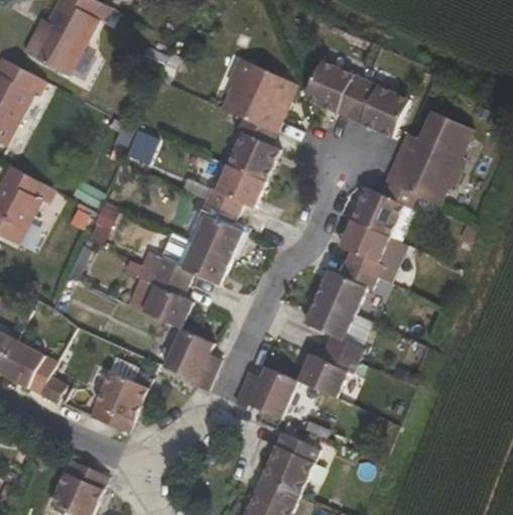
[(72,83),(111,8),(95,0),(59,0),(29,60),(72,83)]
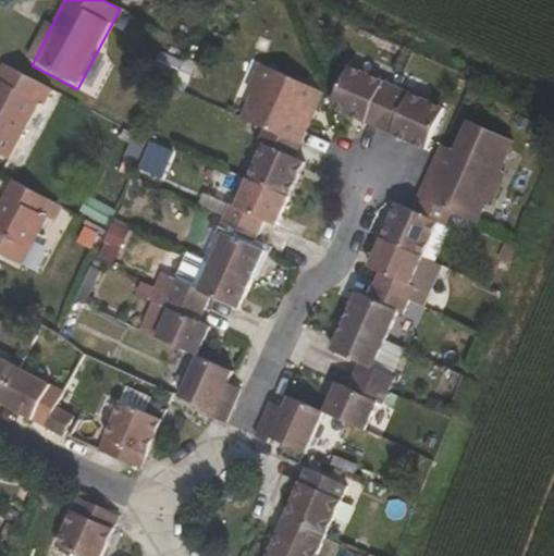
[(319,91),(257,64),(245,91),(250,95),(241,116),(253,123),(296,143),(319,91)]
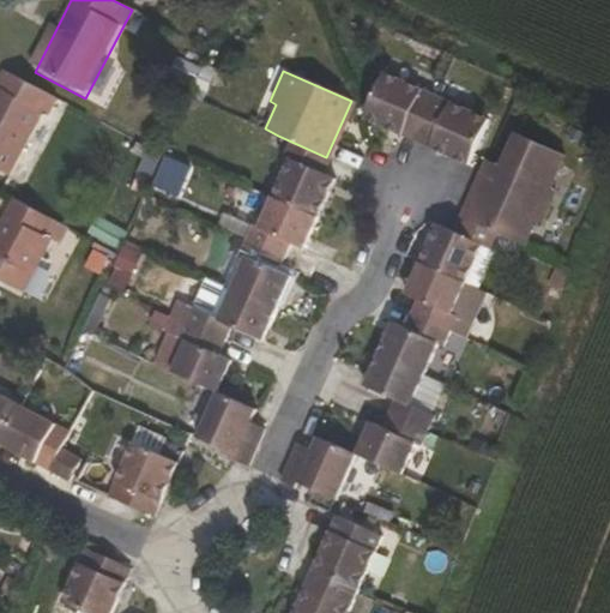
[(380,73),(366,107),(362,116),(414,139),(434,96),(380,73)]
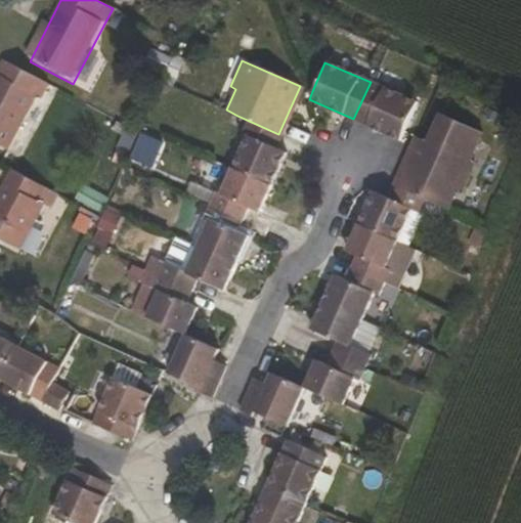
[(0,149),(4,153),(35,92),(0,74),(0,149)]
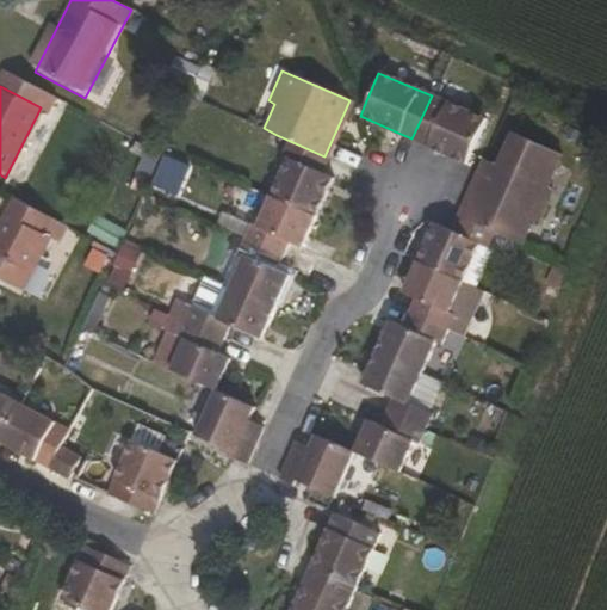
[(469,153),(484,118),(432,96),(412,139),(465,161),(469,153)]
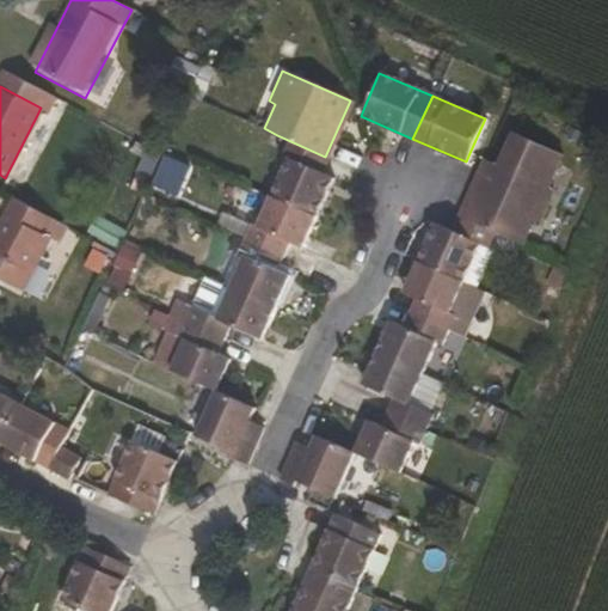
[(553,189),(547,187),(563,153),(515,133),(501,166),(495,163),(486,183),(489,184),(484,194),(471,187),(458,217),(496,233),(522,245),(533,219),(539,221),(553,189)]
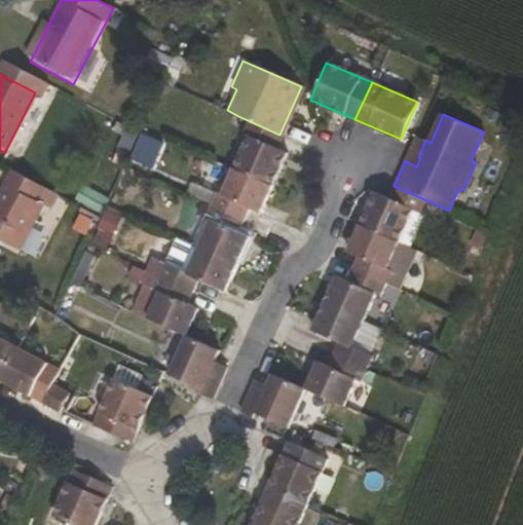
[(274,147),(279,135),(238,116),(233,127),(246,133),(230,165),(269,183),(284,150),(274,147)]
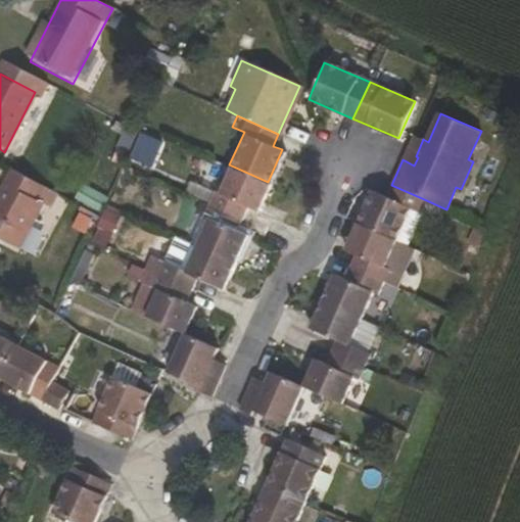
[(268,182),(229,164),(215,194),(204,189),(199,198),(239,217),(245,206),(254,211),(268,182)]
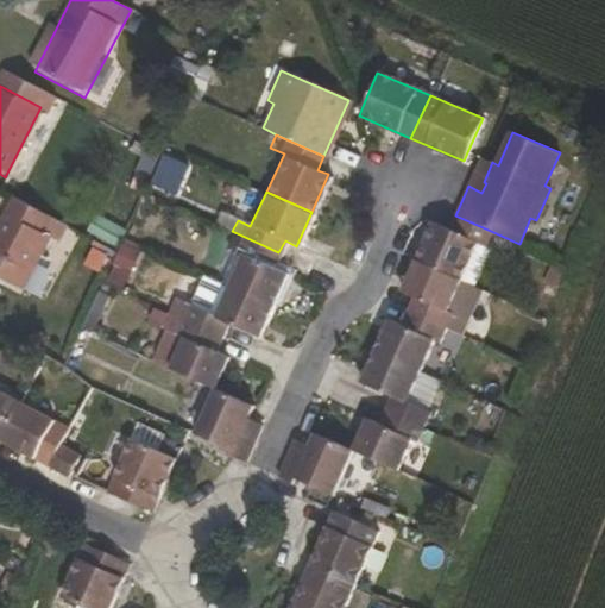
[(0,277),(24,289),(57,221),(11,198),(0,219),(0,277)]
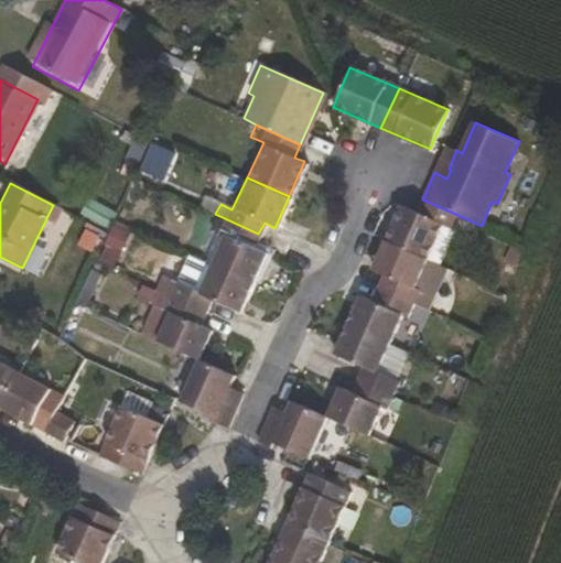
[(441,224),(452,228),(457,215),(422,199),(417,212),(400,205),(384,240),(424,259),(441,224)]
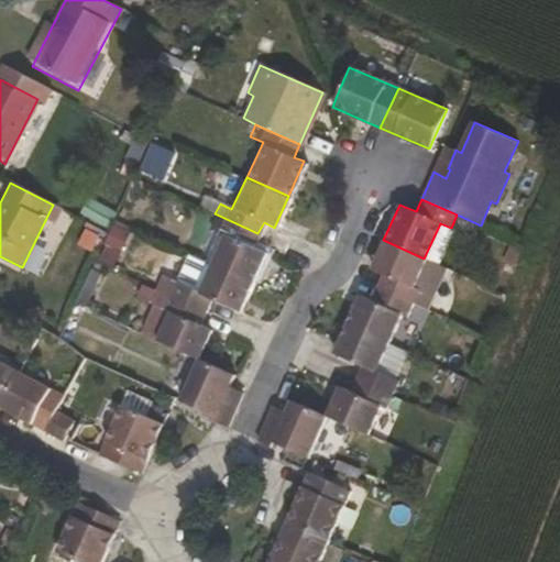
[(251,249),(257,233),(215,213),(208,229),(220,234),(208,261),(251,281),(263,254),(251,249)]
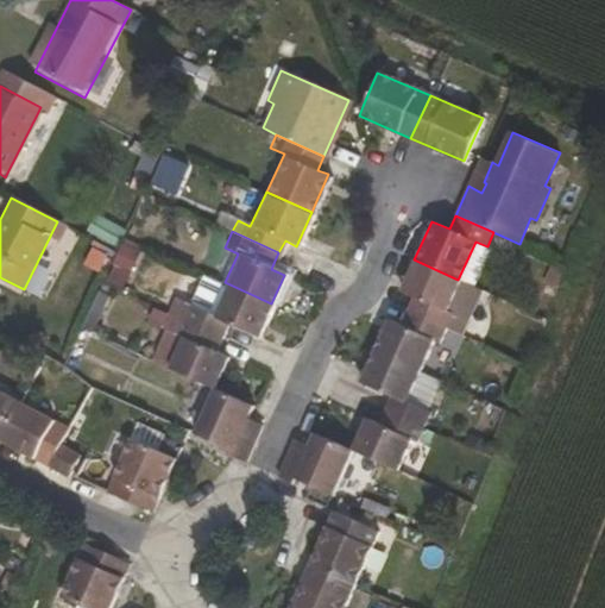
[(99,280),(114,287),(136,242),(119,234),(99,280)]
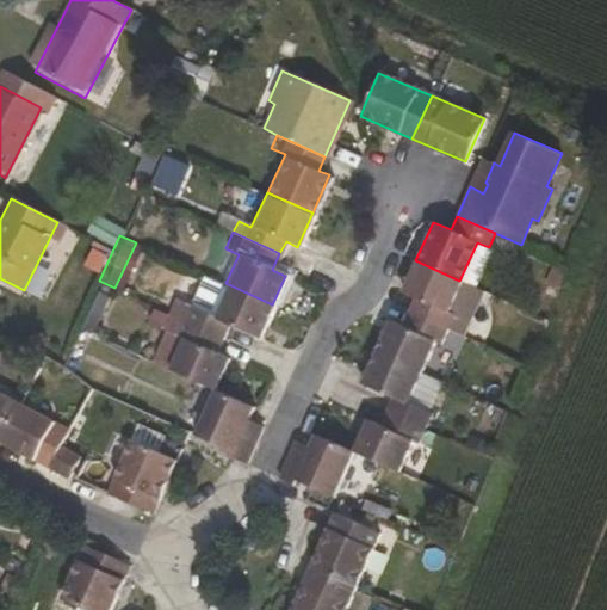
[(451,316),(445,314),(459,281),(415,260),(401,294),(415,300),(408,314),(445,331),(451,316)]
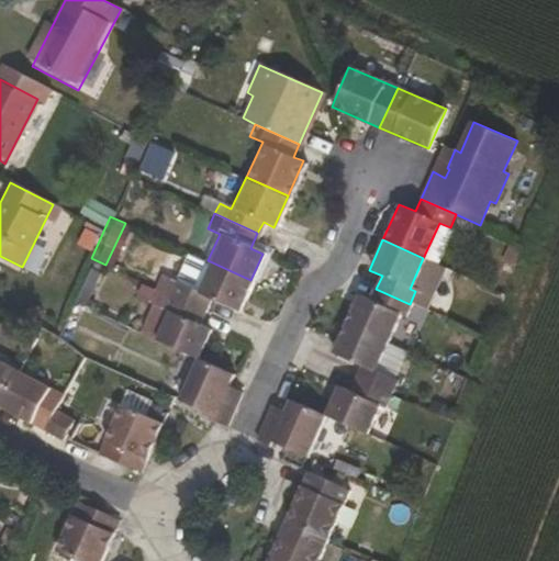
[(208,260),(188,251),(174,281),(158,273),(152,287),(167,293),(202,309),(209,295),(236,310),(250,280),(208,260)]
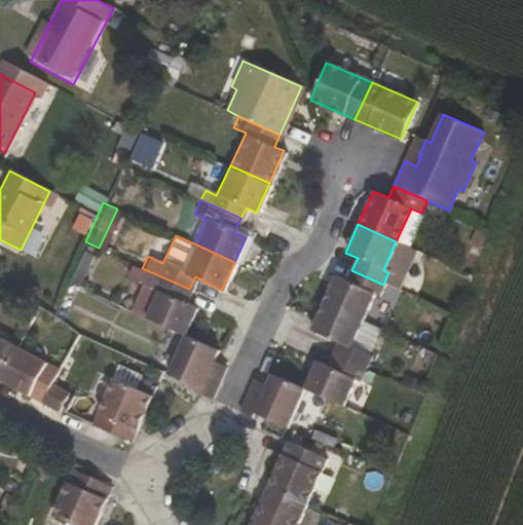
[(68,280),(79,286),(92,255),(81,250),(68,280)]
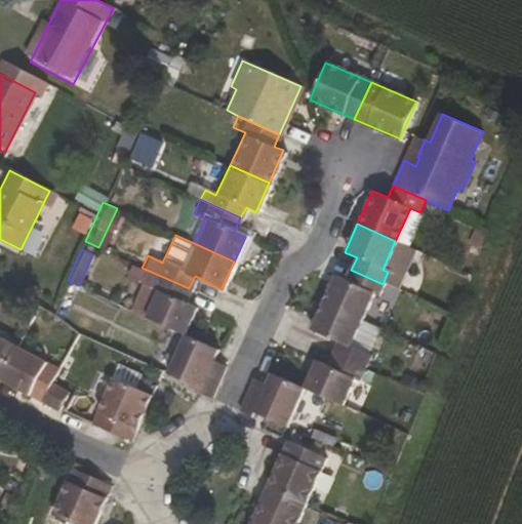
[(372,294),(377,296),(383,284),(351,270),(346,282),(333,278),(322,304),(360,321),(372,294)]
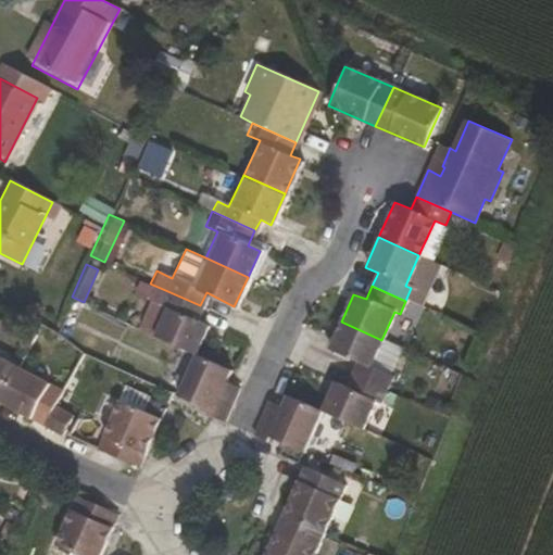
[(165,290),(159,304),(164,306),(152,333),(193,352),(205,325),(193,320),(200,305),(165,290)]
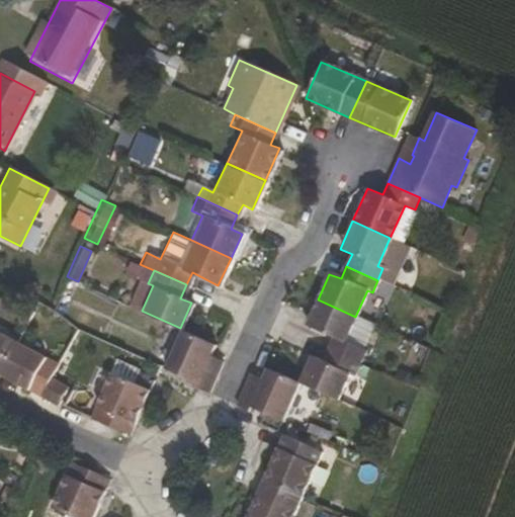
[(367,351),(344,342),(355,317),(318,299),(307,324),(334,337),(329,350),(361,364),(367,351)]
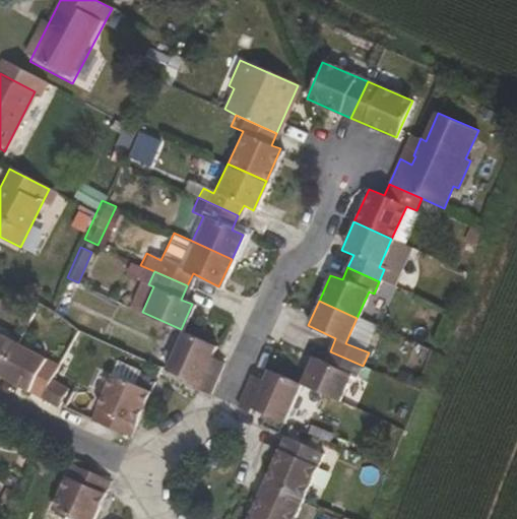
[(205,396),(219,365),(207,359),(213,344),(181,329),(163,371),(195,385),(192,391),(205,396)]
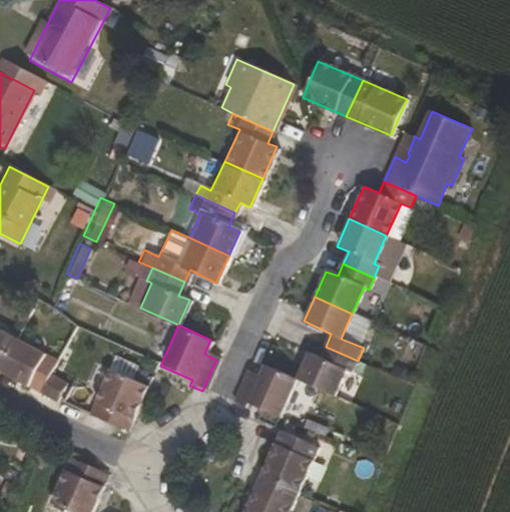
[(0,357),(11,337),(0,331),(0,357)]
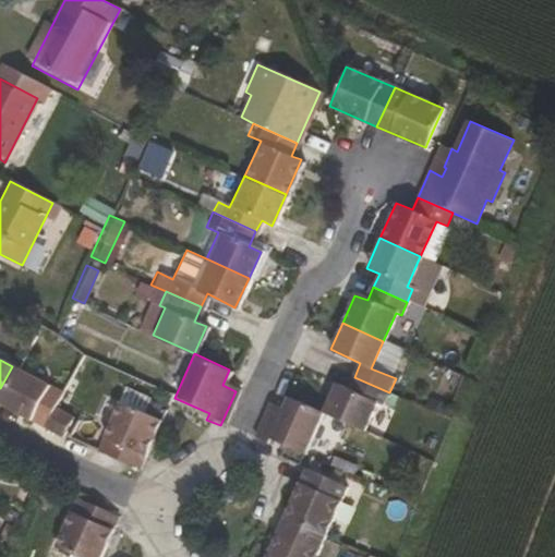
[(60,391),(12,366),(0,388),(0,403),(40,425),(51,407),(55,400),(60,391)]
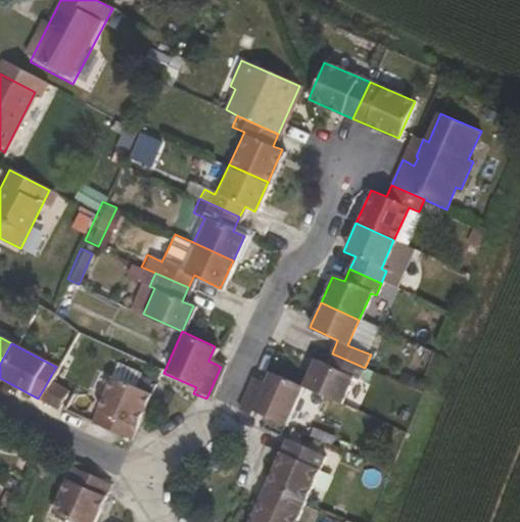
[(352,379),(359,381),(365,368),(332,353),(326,367),(314,361),(302,386),(341,404),(352,379)]
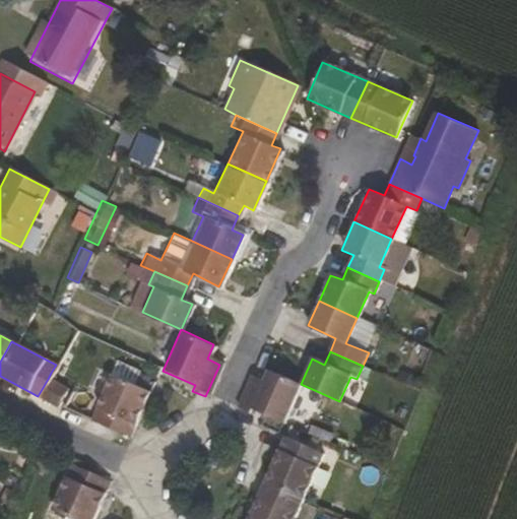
[(251,408),(283,423),(301,384),(268,369),(263,381),(250,375),(236,405),(249,412),(251,408)]
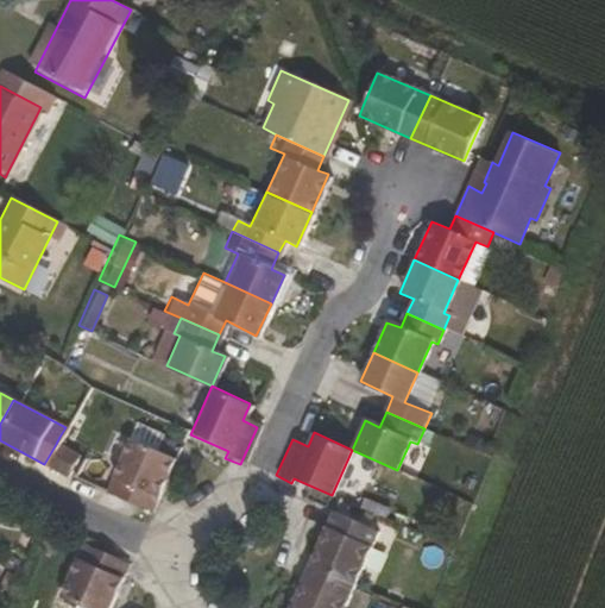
[(171,459),(127,439),(105,491),(147,513),(171,459)]
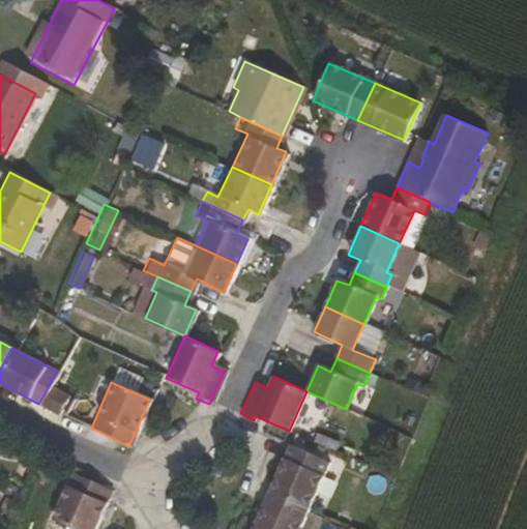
[(64,394),(49,386),(38,404),(55,412),(64,394)]
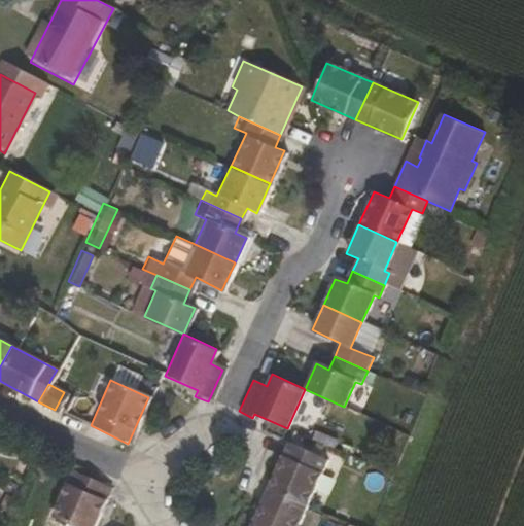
[(265,491),(305,509),(326,459),(286,442),(265,491)]
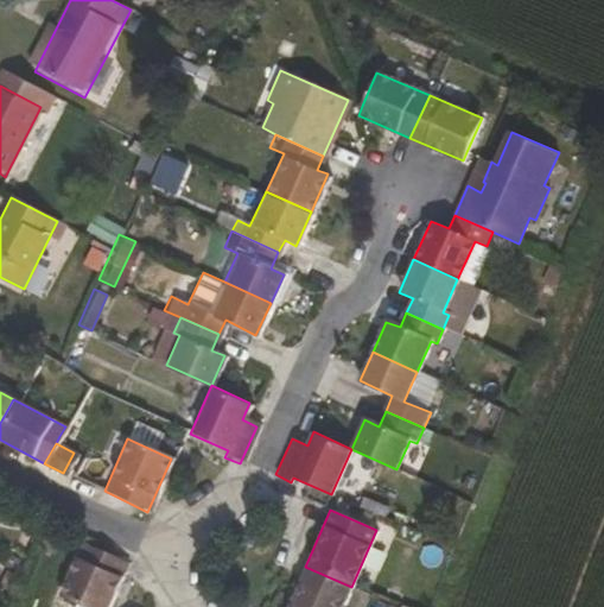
[(81,543),(57,596),(81,606),(106,606),(125,564),(81,543)]
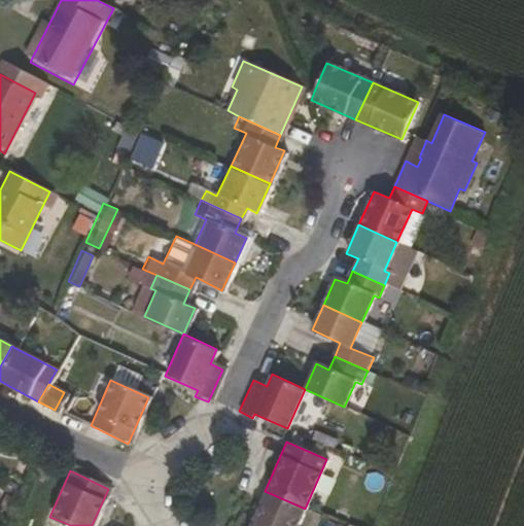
[(248,525),(297,525),(305,509),(265,491),(248,525)]
